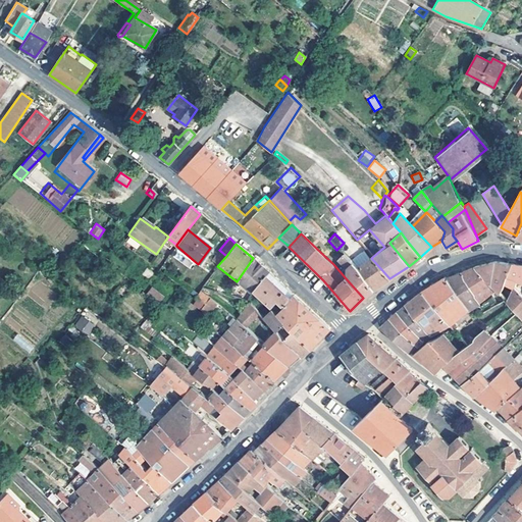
[(226,256),(219,250),(211,261),(217,266),(226,256)]
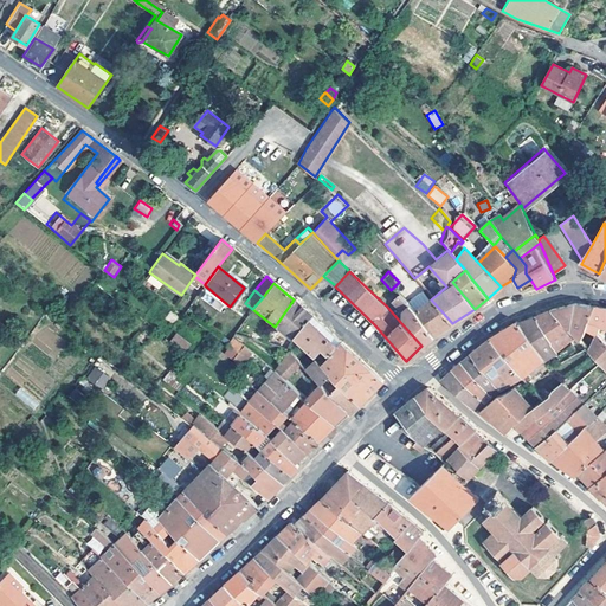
[(397,296),(391,302),(407,316),(401,323),(421,346),(433,336),(413,314),(397,296)]
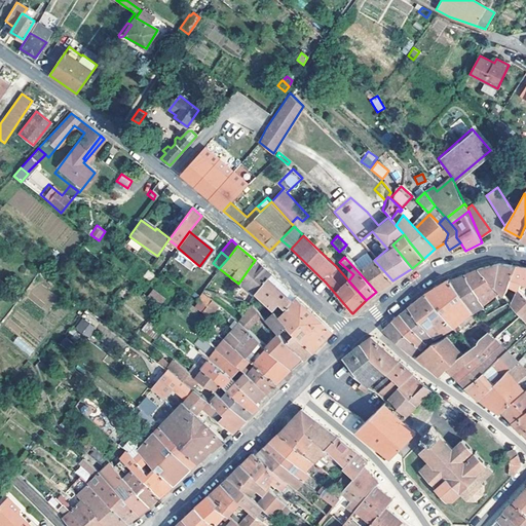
[(374,259),(359,272),(376,292),(392,280),(374,260),(374,259)]
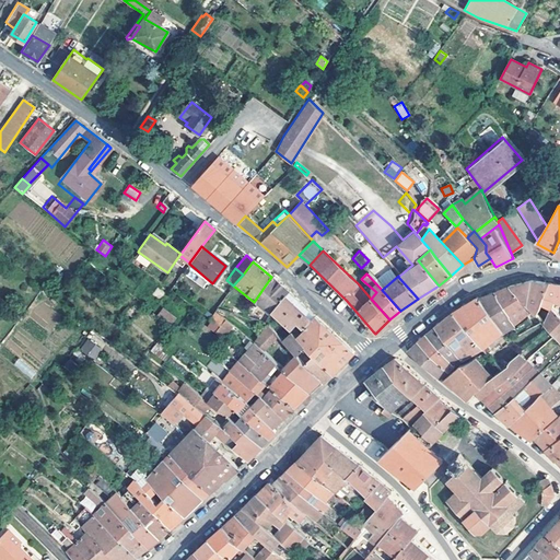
[(254,302),(268,313),(289,292),(271,277),(254,302)]
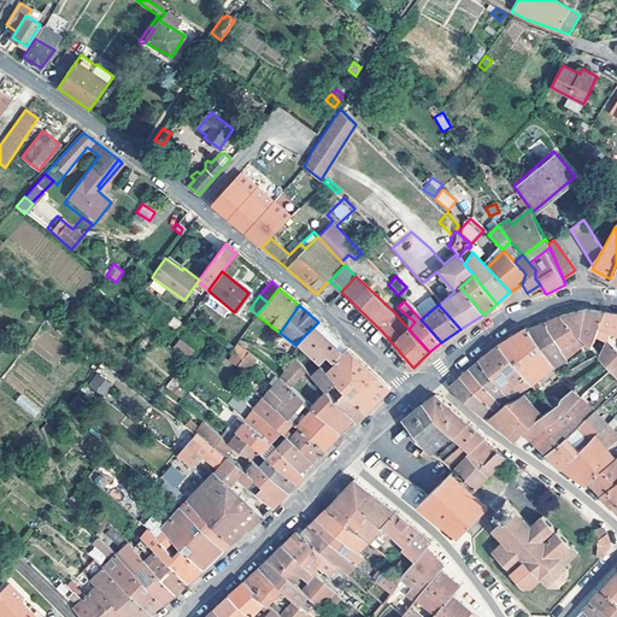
[(586,309),(560,316),(582,340),(587,345),(593,335),(605,312),(586,309)]
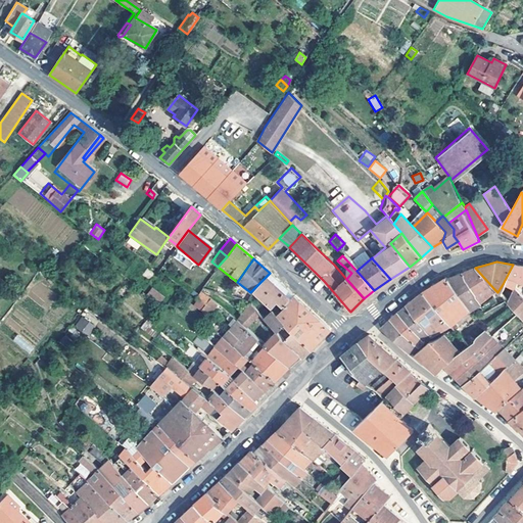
[(522,266),(513,265),(503,284),(512,289),(506,301),(509,304),(514,311),(520,317),(522,321),(522,266)]
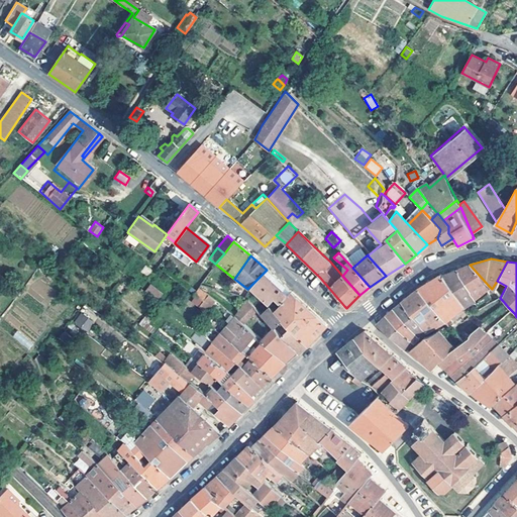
[(470,265),(456,270),(475,299),(488,285),(470,265)]
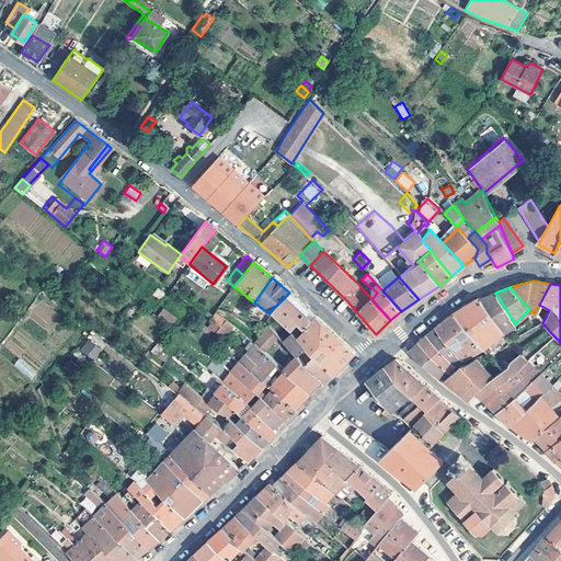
[(274,318),(285,329),(288,331),(294,324),(300,331),(302,329),(315,317),(289,293),(268,313),(274,318)]
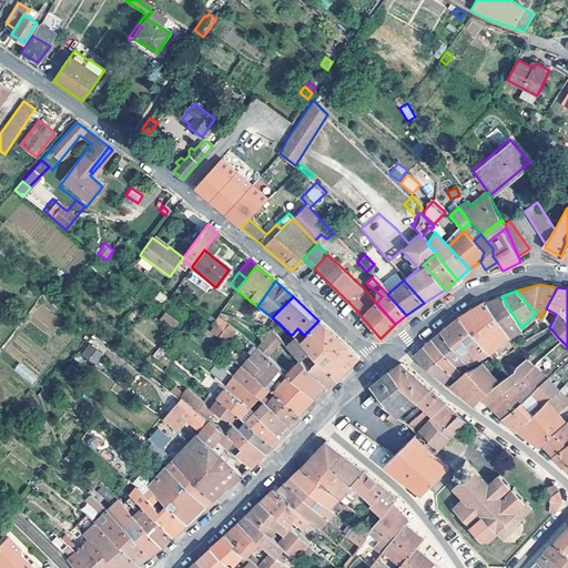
[(501,296),(484,303),(508,336),(509,337),(523,330),(521,328),(501,296)]
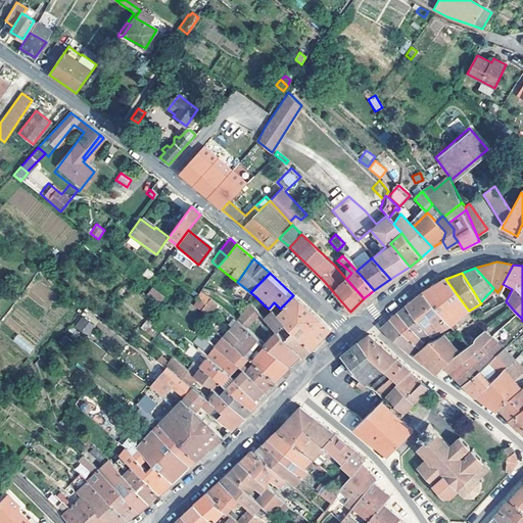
[(444,277),(422,292),(450,325),(468,310),(445,279),(444,277)]
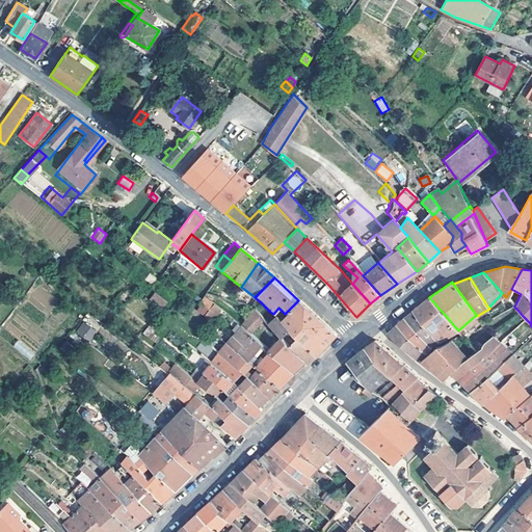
[(162,309),(167,302),(155,292),(150,299),(162,309)]
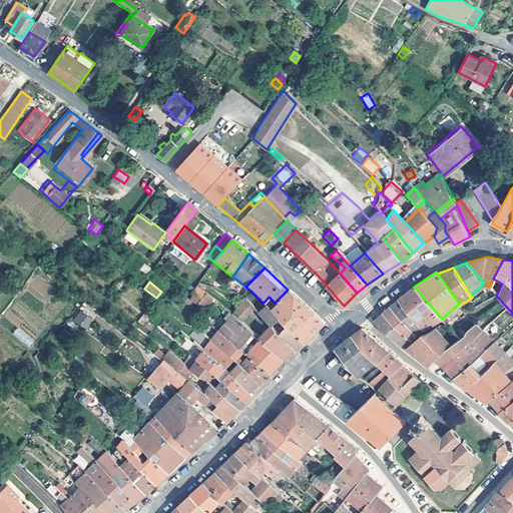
[(203,284),(198,282),(194,289),(199,291),(203,284)]
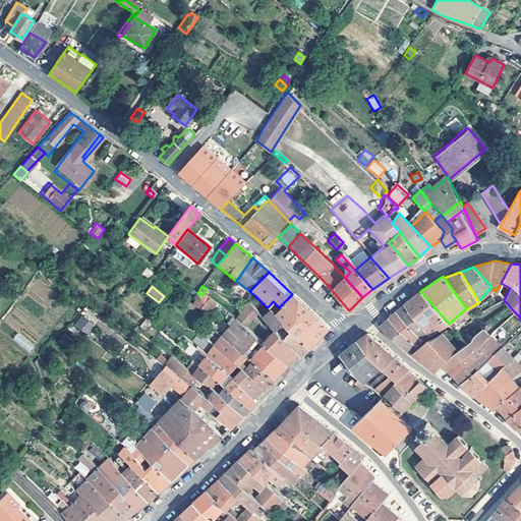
[(429,336),(449,324),(420,291),(404,304),(429,336)]
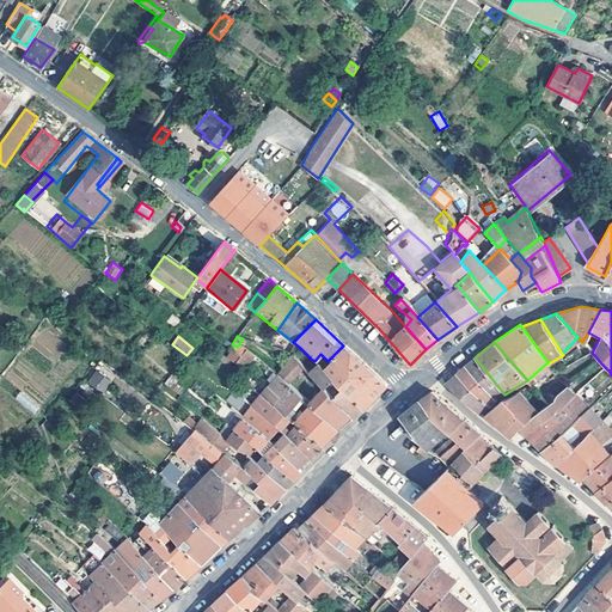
[(344,390),(361,409),(373,398),(385,385),(343,346),(330,359),(332,361),(324,371),(332,378),(342,387),(344,390)]
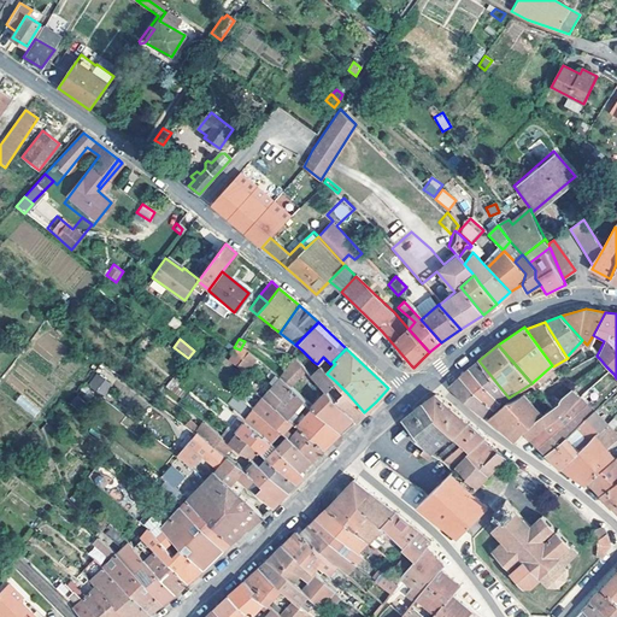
[(313,362),(301,350),(294,358),(295,359),(306,370),(313,362)]
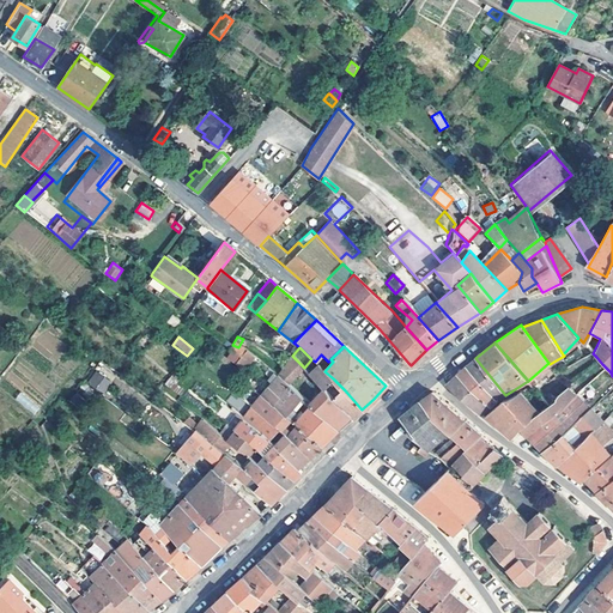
[(293,357),(292,356),(280,371),(278,369),(275,372),(278,375),(290,384),(304,368),(293,357)]
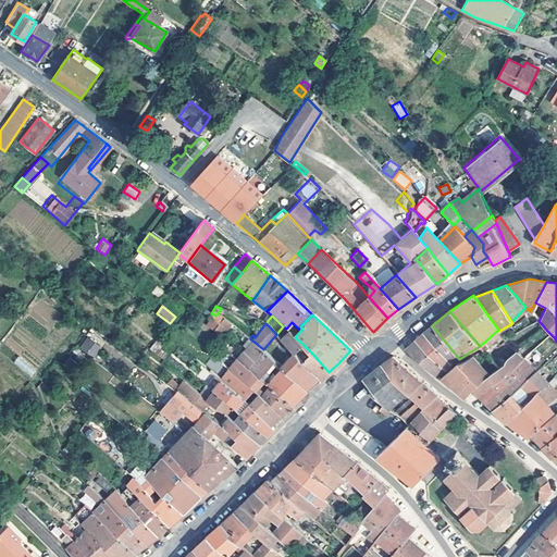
[(452,364),(459,359),(432,325),(423,333),(452,364)]
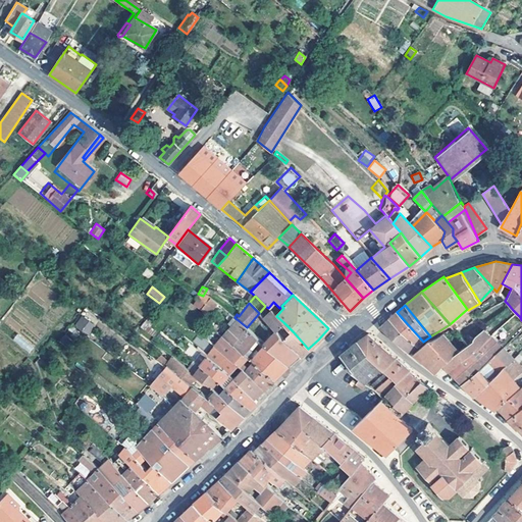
[(264,318),(276,331),(283,322),(276,316),(274,314),(271,311),(264,318)]
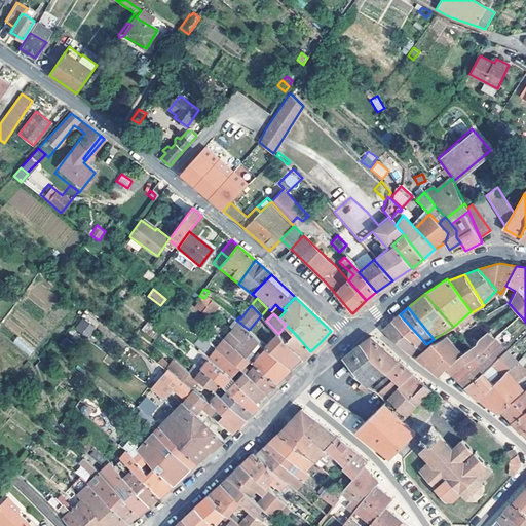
[(426,344),(400,314),(391,322),(420,349),(426,344)]
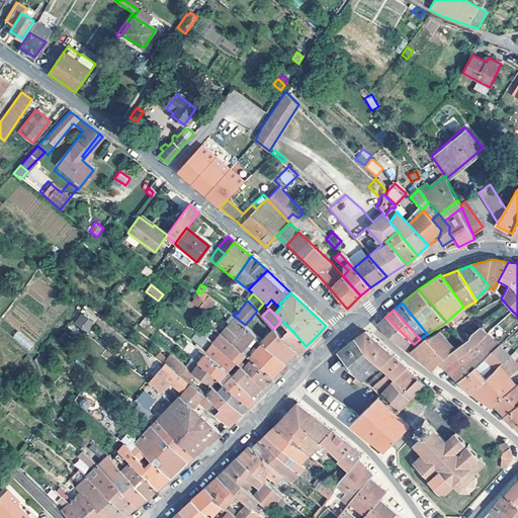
[(74,325),(88,333),(94,321),(80,314),(74,325)]
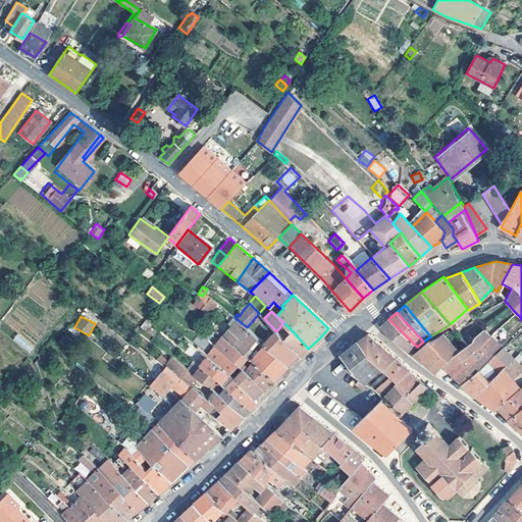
[(260,340),(247,327),(237,319),(225,332),(236,341),(231,345),(244,354),(250,349),(260,340)]
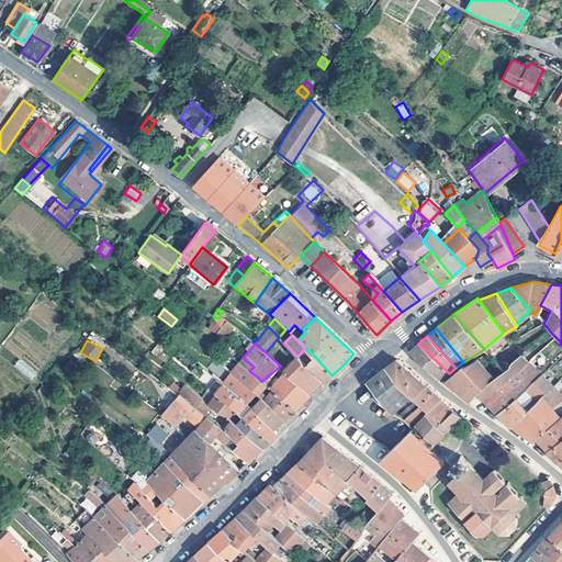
[(449,373),(418,344),(408,352),(440,381),(449,373)]
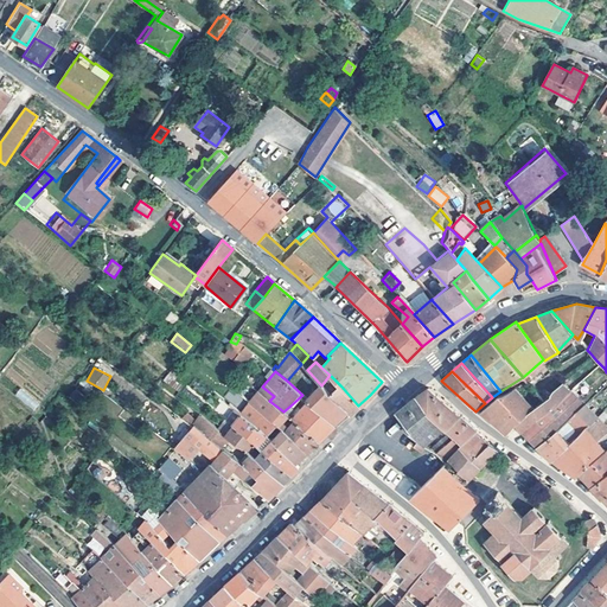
[(168,374),(163,381),(176,389),(180,382),(168,374)]
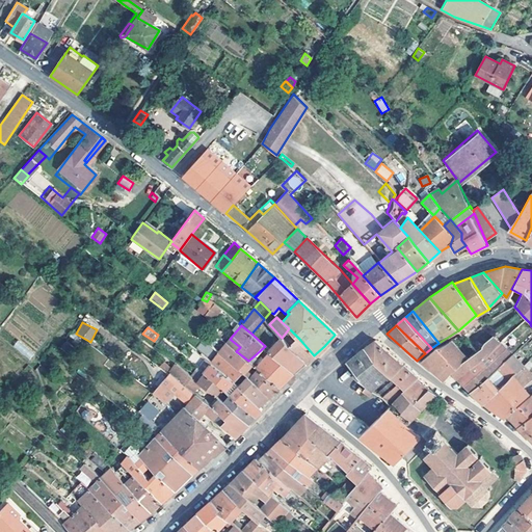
[(484,353),(498,340),(493,335),(476,351),(468,358),(452,373),(457,378),(479,358),(484,353)]
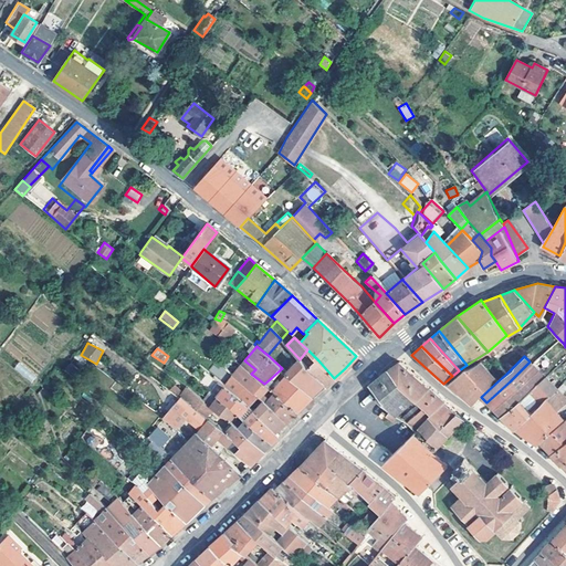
[(307,368),(324,385),(325,386),(334,378),(318,360),(316,358),(307,368)]
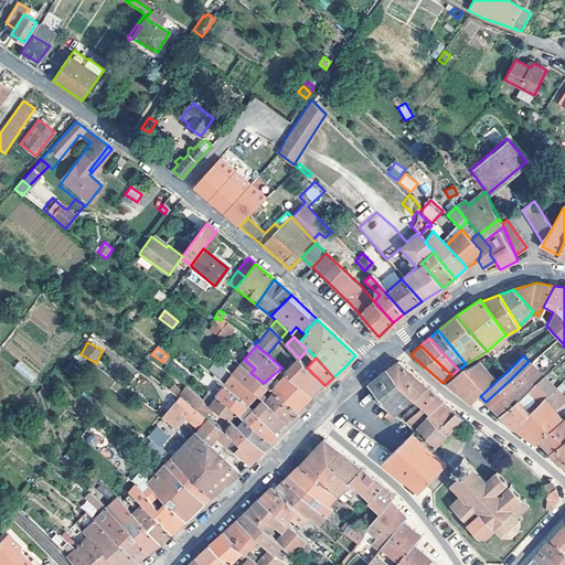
[(237,362),(241,364),(251,373),(255,369),(244,360),(243,361),(241,359),(237,362)]
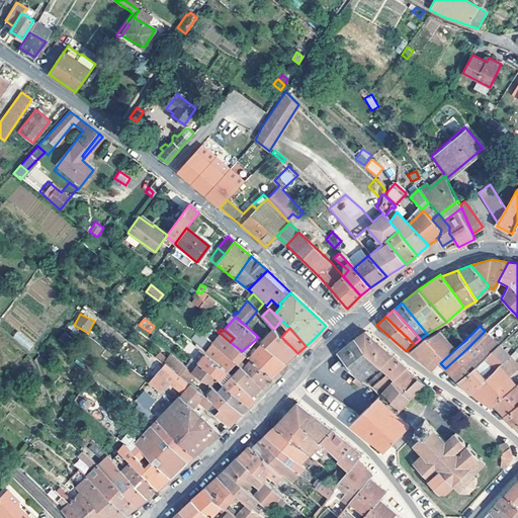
[(281,337),(274,329),(264,343),(265,344),(284,362),(296,352),(281,337)]
